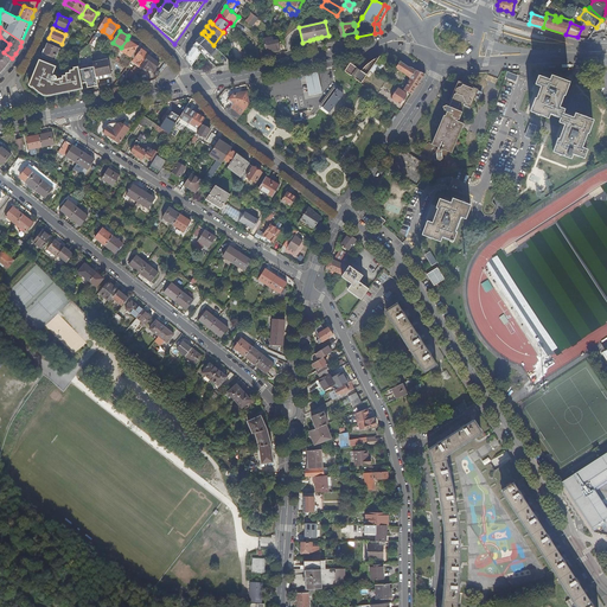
[(193,45),(202,52),(209,59),(216,68),(232,64),(213,45),(202,33),(200,33),(192,44),(193,45)]
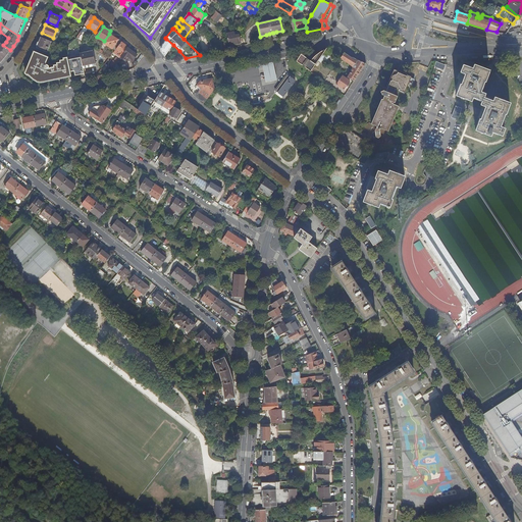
[(225,29),(229,46),(242,44),(240,35),(235,36),(233,32),(228,33),(227,29),(225,29)]
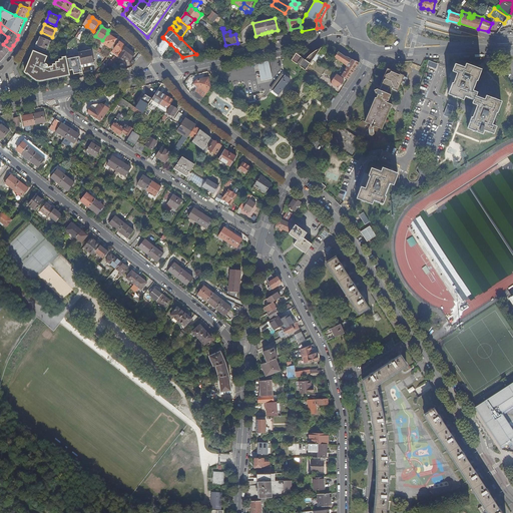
[(113,49),(119,41),(107,33),(102,40),(101,42),(110,48),(111,48),(113,49)]
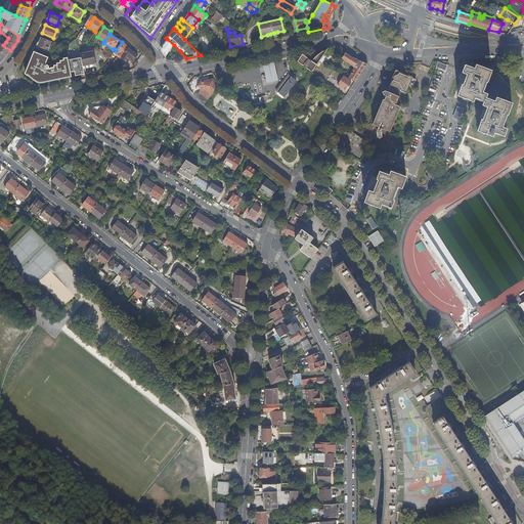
[(51,41),(41,37),(37,47),(47,51),(51,41)]
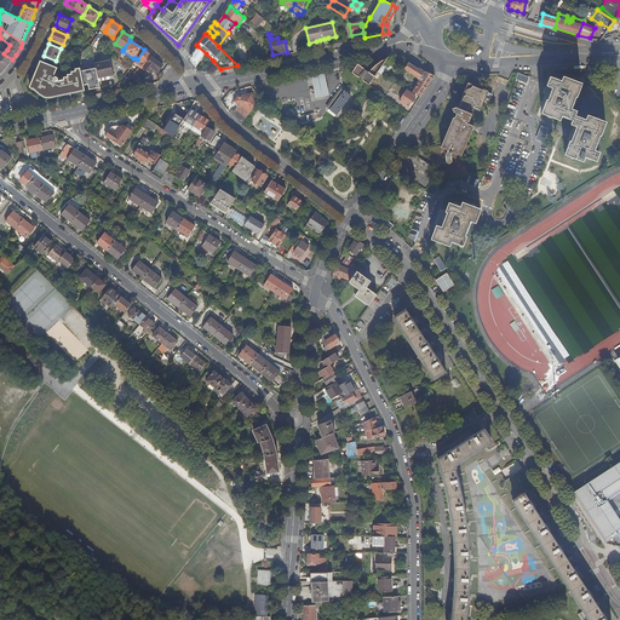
[(196,67),(206,53),(197,46),(190,56),(190,61),(196,67)]
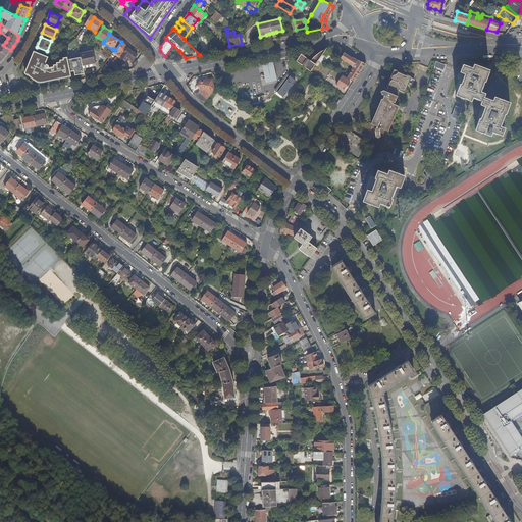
[(120,57),(127,48),(125,46),(126,45),(121,42),(115,50),(114,52),(120,57)]
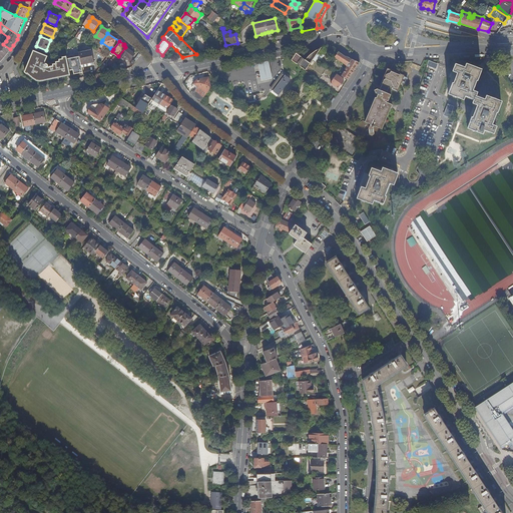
[(0,42),(0,61),(10,49),(3,44),(1,42),(0,42)]
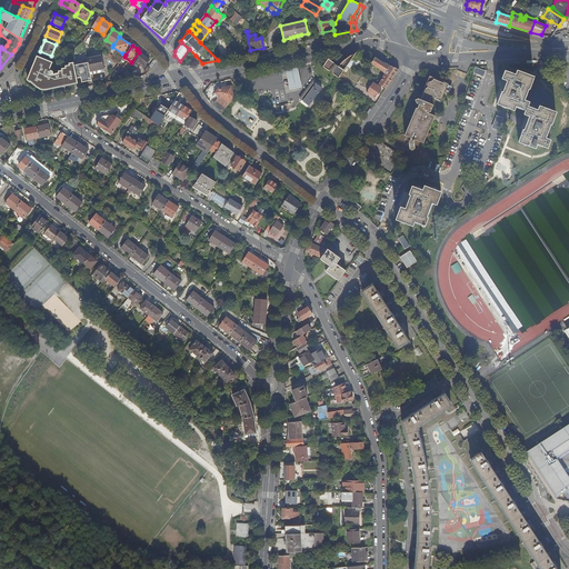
[(150,59),(139,52),(131,62),(137,66),(146,65),(150,59)]
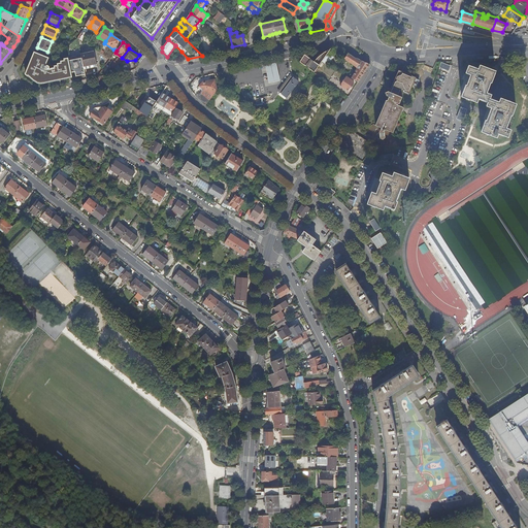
[(328,53),(330,50),(328,51),(324,53),(320,57),(316,60),(315,62),(305,55),(299,63),(312,72),(314,73),(322,62),(328,53)]
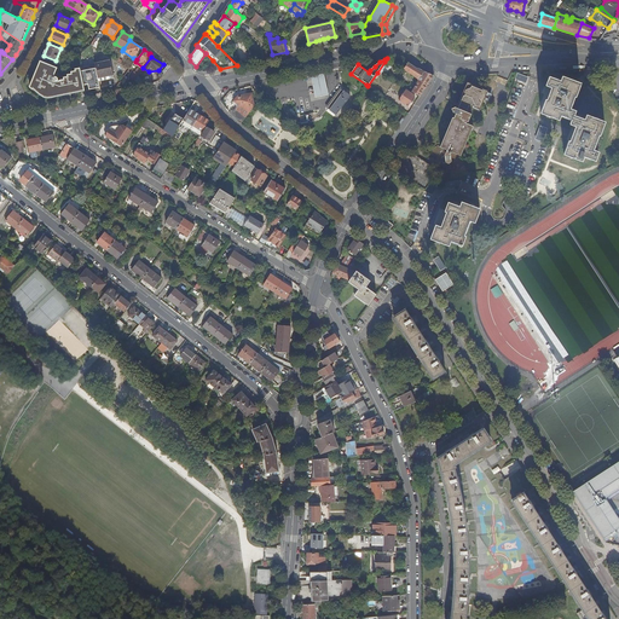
[(57,68),(40,61),(29,87),(42,98),(46,98),(85,91),(82,79),(81,71),(80,68),(75,69),(75,71),(71,71),(71,74),(68,74),(68,76),(64,77),(64,80),(59,81),(59,79),(58,77),(57,77),(55,76),(57,68)]
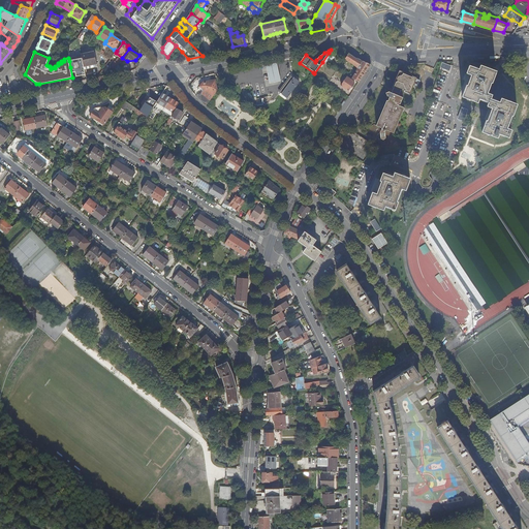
[(83,64),(84,69),(97,67),(94,52),(81,55),(82,58),(83,64)]
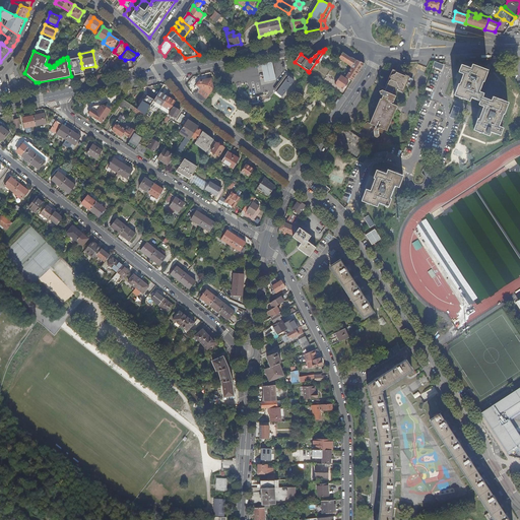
[(323,52),(317,61),(322,64),(328,56),(323,52)]
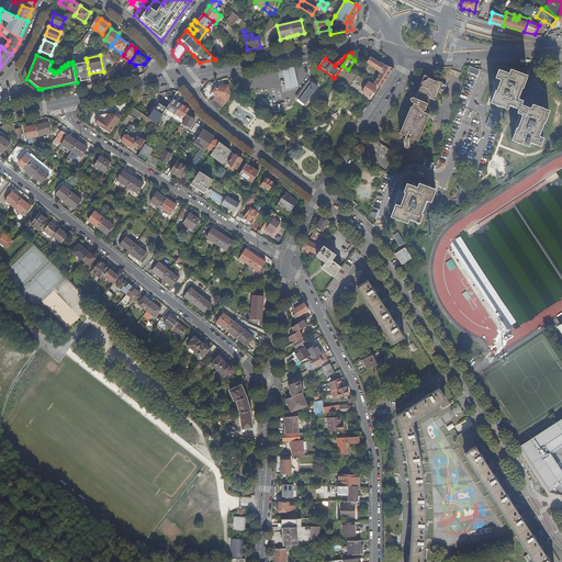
[(374,83),(381,87),(394,68),(386,65),(380,62),(370,57),(368,62),(374,68),(380,72),(374,83)]
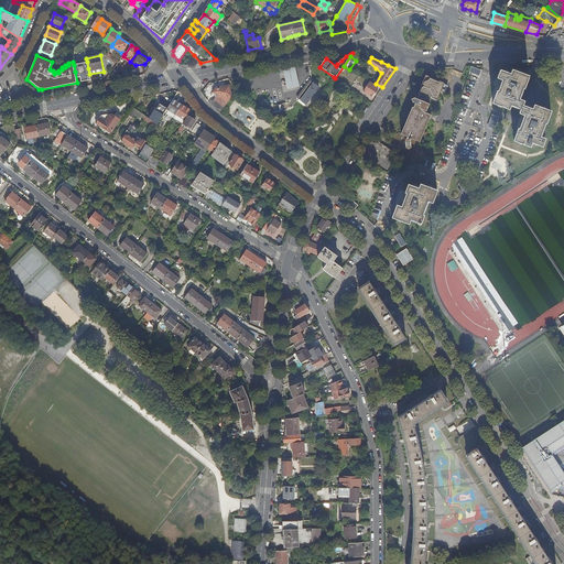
[(75,72),(79,71),(79,69),(88,68),(87,62),(74,65),(75,72)]
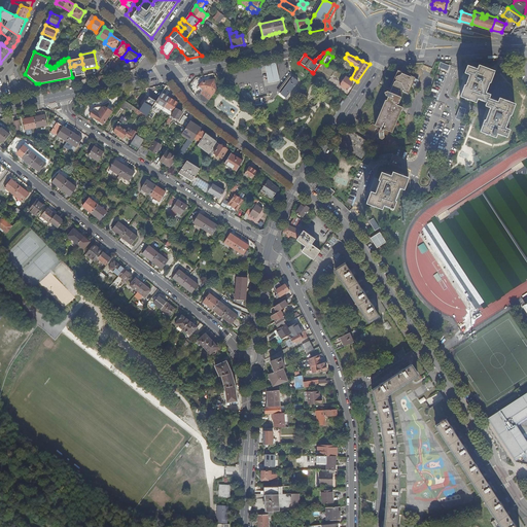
[(111,67),(114,69),(120,60),(117,58),(115,61),(114,61),(111,67)]
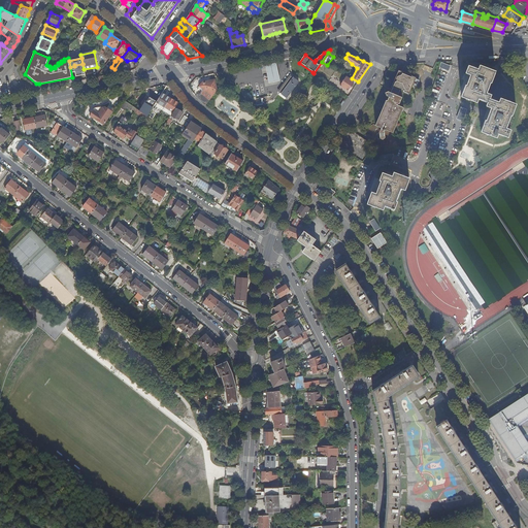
[(80,75),(85,75),(84,69),(83,64),(74,65),(74,66),(76,75),(80,74),(80,75)]
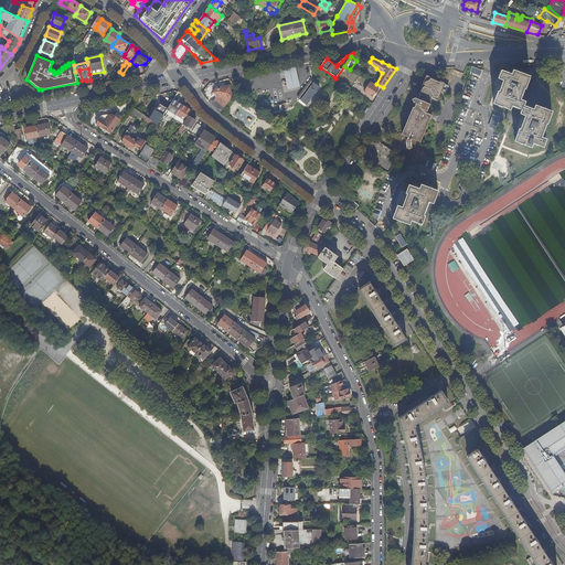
[(526,115),(522,126),(521,129),(520,129),(515,140),(531,147),(533,142),(543,147),(546,139),(542,137),(546,123),(547,123),(552,112),(536,105),(534,109),(524,105),(525,100),(521,98),(525,88),(526,88),(531,75),(513,70),(512,73),(501,70),(498,78),(503,81),(499,91),(498,91),(493,103),(511,109),(512,106),(522,110),(521,113),(526,115)]
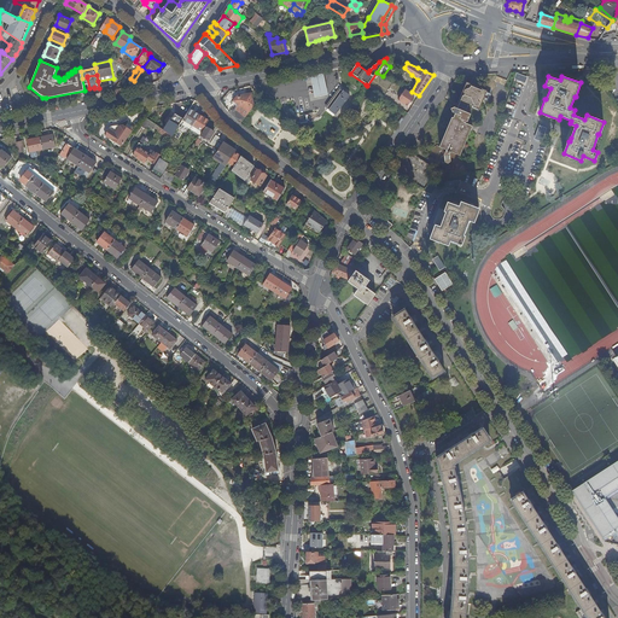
[(437,176),(465,173),(464,162),(458,161),(458,156),(459,157),(472,127),(465,124),(465,122),(467,122),(470,115),(468,114),(471,109),(478,112),(487,92),(466,83),(458,104),(459,104),(456,109),(454,108),(450,110),(452,114),(454,115),(453,118),(452,118),(438,147),(436,146),(429,152),(429,156),(432,157),(441,152),(442,149),(445,151),(443,156),(444,163),(447,164),(449,162),(449,161),(452,161),(453,168),(436,170),(437,176)]
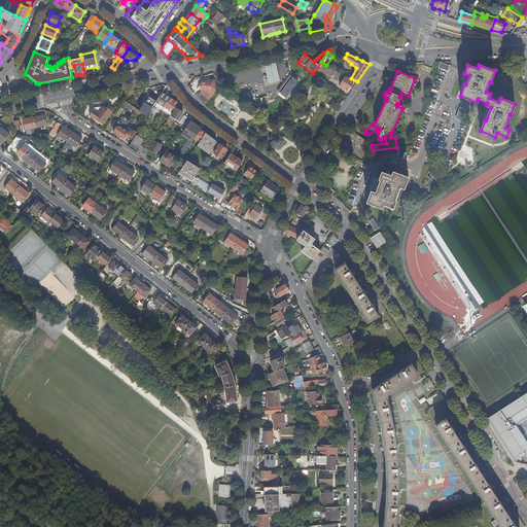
[(299,82),(290,76),(279,92),(287,98),(299,82)]
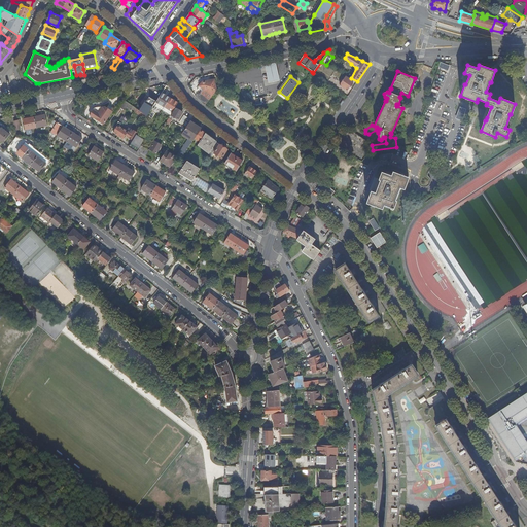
[(348,92),(354,81),(346,76),(340,85),(348,92)]
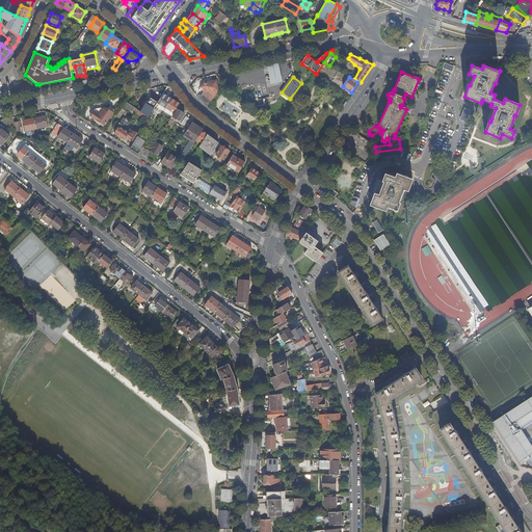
[(206,84),(204,82),(201,87),(205,90),(204,91),(203,94),(201,94),(197,97),(201,101),(207,106),(218,91),(218,87),(216,81),(206,84)]
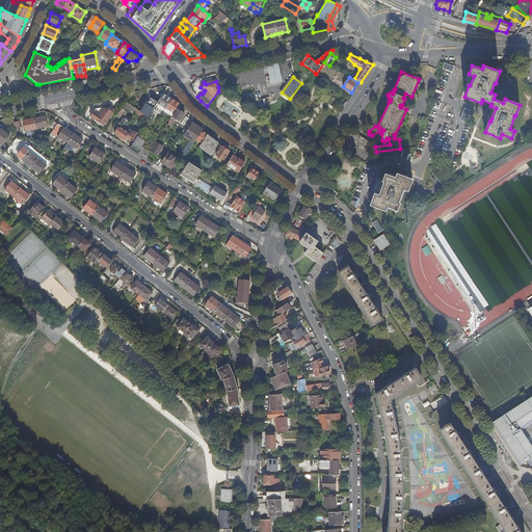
[(164,111),(166,108),(171,99),(163,94),(158,102),(155,108),(156,109),(157,107),(164,111)]
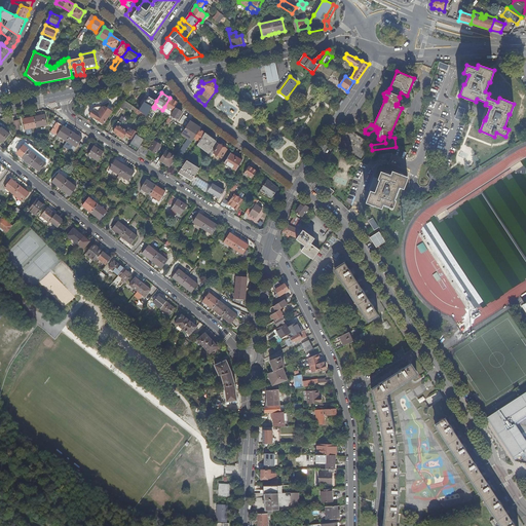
[(172,112),(179,100),(177,97),(175,101),(173,100),(176,96),(174,92),(170,98),(164,107),(172,112)]
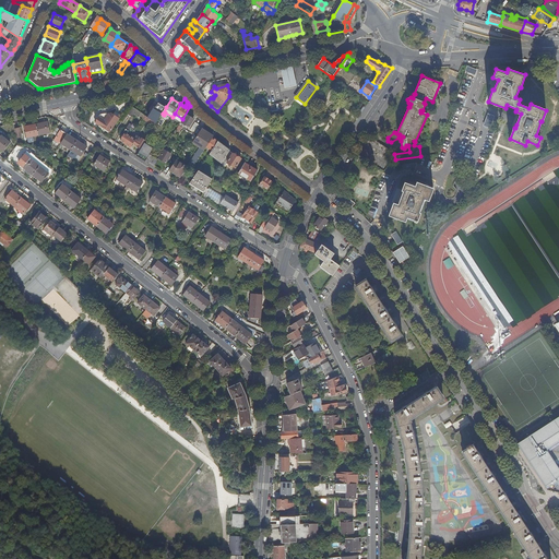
[(147,117),(156,123),(163,114),(166,107),(159,103),(156,108),(154,107),(147,117)]
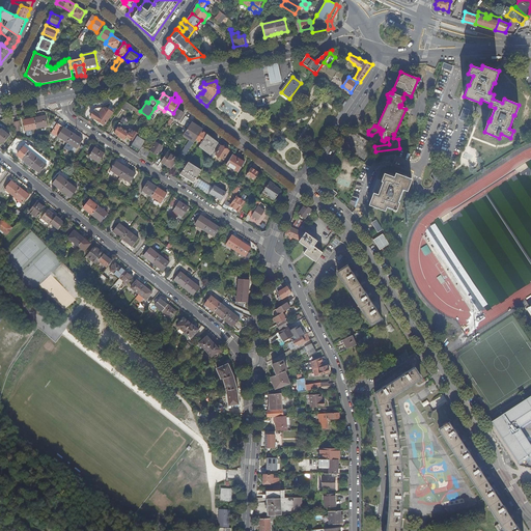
[(135,113),(135,112),(137,109),(126,102),(121,108),(126,111),(128,108),(135,113)]
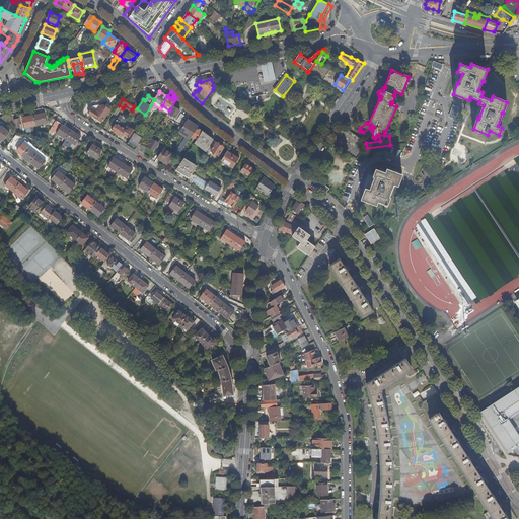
[(110,109),(105,106),(103,105),(101,105),(96,112),(91,108),(88,114),(101,123),(110,109)]
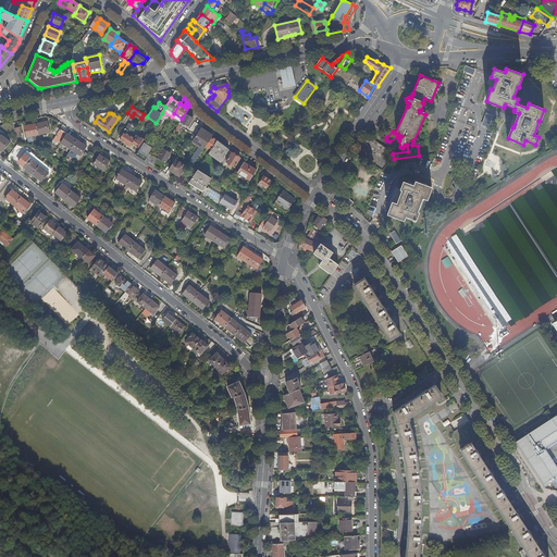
[(141,118),(153,126),(156,123),(147,116),(144,114),(141,118)]
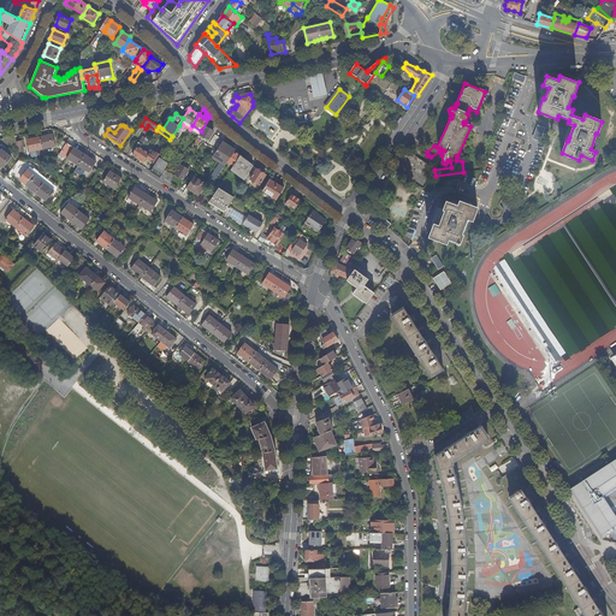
[(214,131),(206,126),(201,135),(208,140),(214,131)]
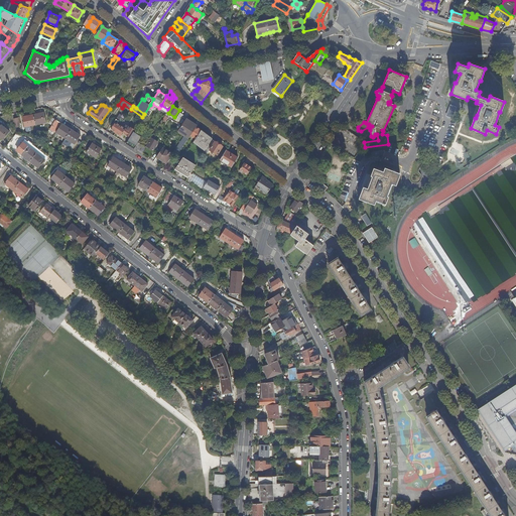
[(452,118),(456,108),(450,106),(446,116),(452,118)]
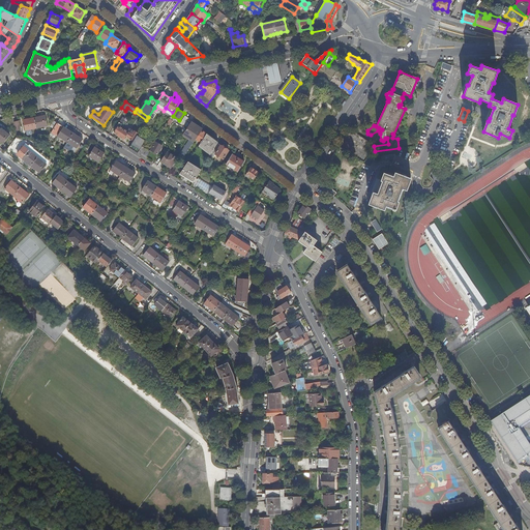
[(46,115),(34,118),(36,128),(48,126),(46,115)]
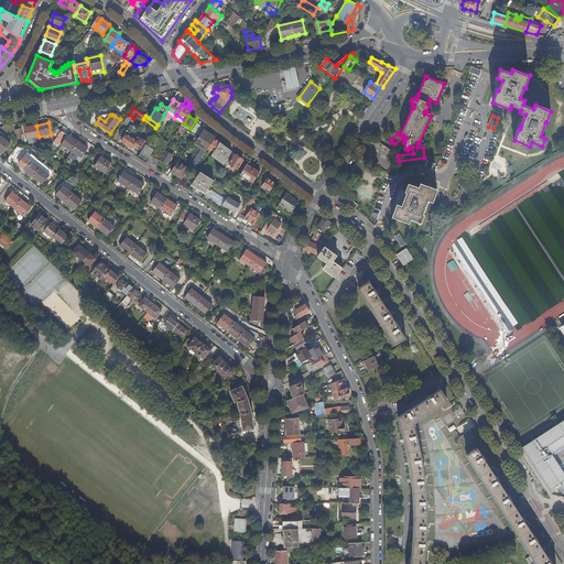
[(196,133),(202,126),(197,123),(192,131),(196,133)]
